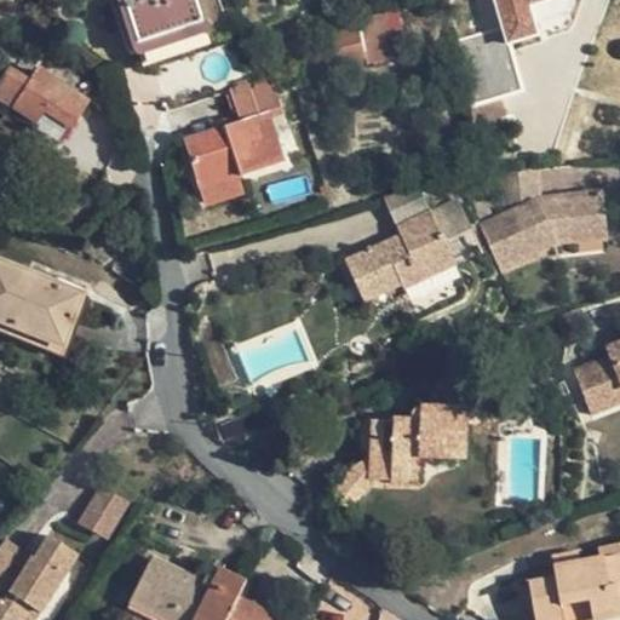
[(194,0),(122,0),(144,63),(207,44),(194,0)]
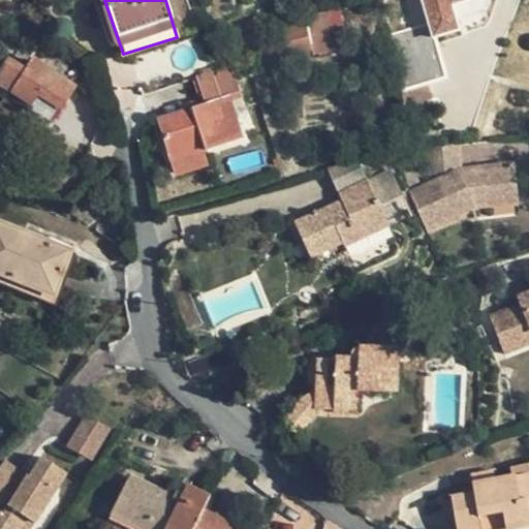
[(452,6),(471,0),(424,0),(430,24),(386,37),(402,88),(428,81),(444,76),(432,38),(459,30),(456,21),(452,6)]
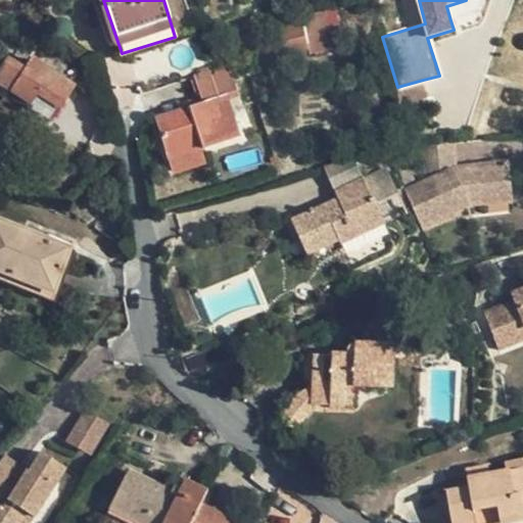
[(480,10),(476,0),(466,0),(446,6),(450,20),(480,10)]
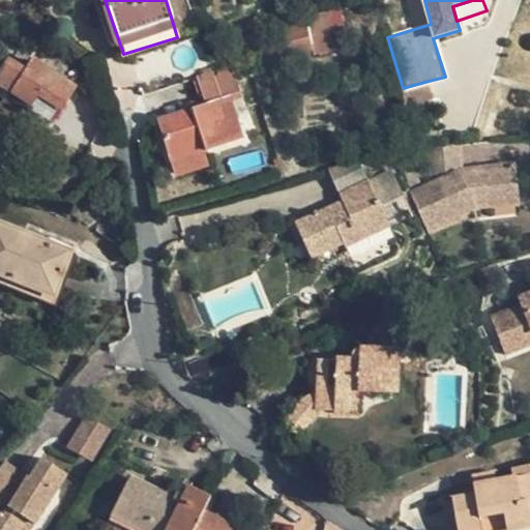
[(339,9),(329,11),(339,50),(348,48),(339,9)]
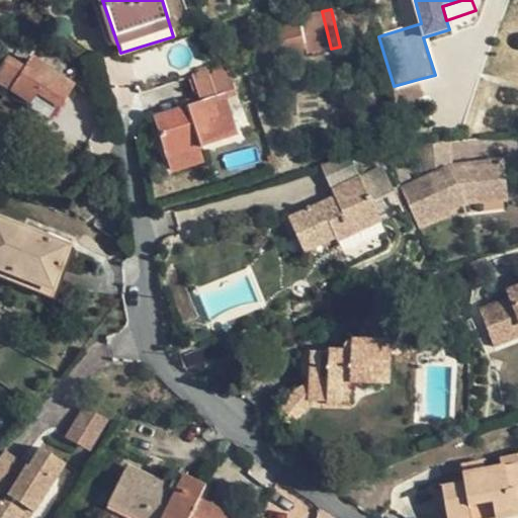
[(331,49),(322,11),(299,16),(299,19),(276,23),(282,48),(306,45),(309,54),(331,49)]
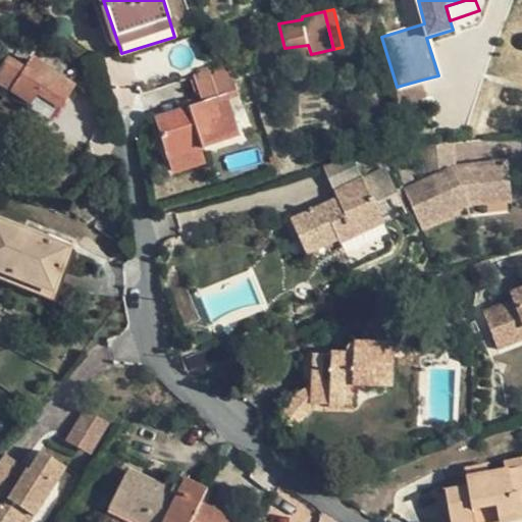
[(73,85),(32,58),(24,69),(7,60),(0,71),(0,82),(32,103),(29,108),(48,121),(73,85)]
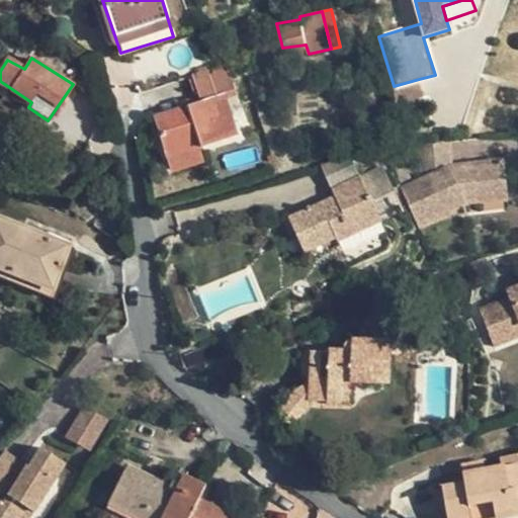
[(238,71),(231,72),(234,85),(242,83),(238,71)]
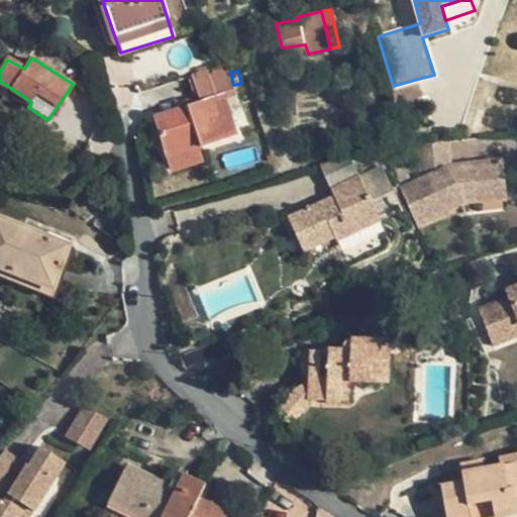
[(237,99),(233,85),(230,72),(198,81),(205,106),(227,101),(237,99)]
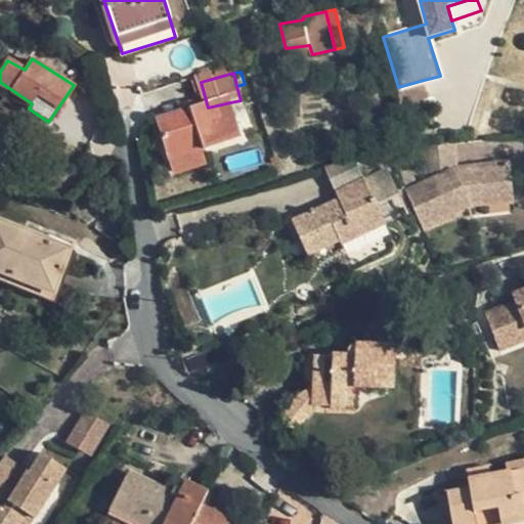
[(430,97),(424,80),(398,87),(396,89),(401,105),(430,97)]
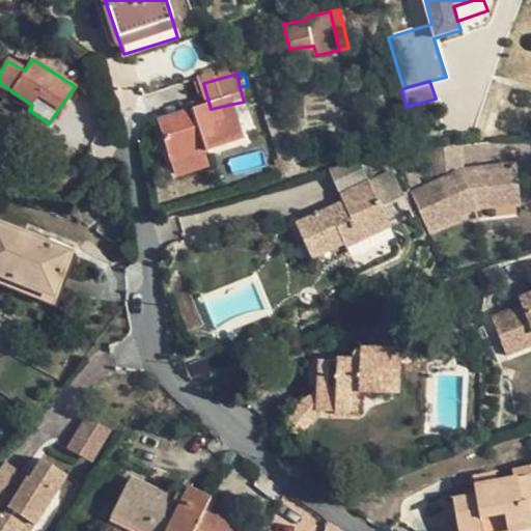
[(160,121),(169,163),(203,155),(244,144),(233,104),(211,109),(160,121)]
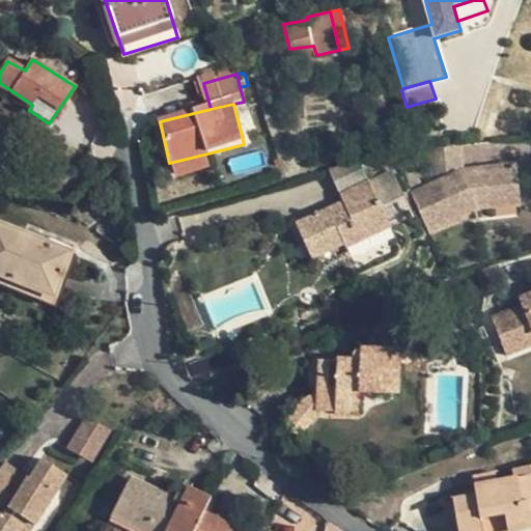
[(463,170),(459,144),(428,147),(432,184),(463,170)]
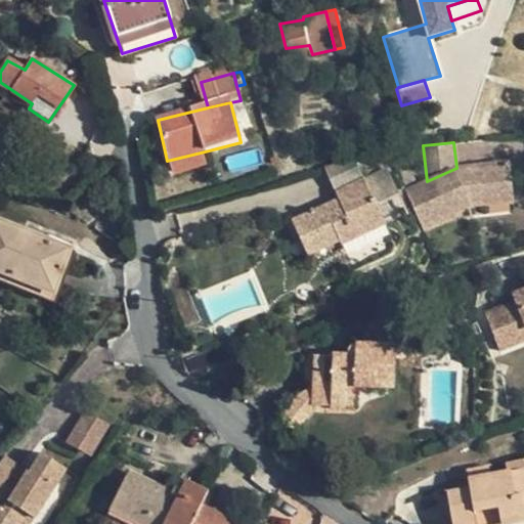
[(204,168),(201,153),(167,161),(171,175),(204,168)]
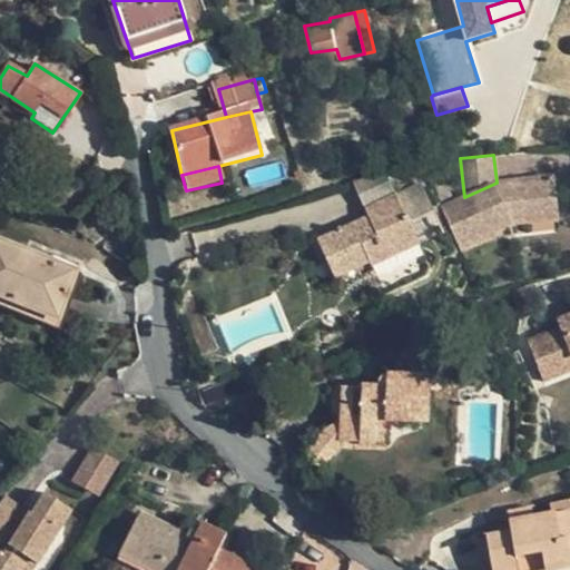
[(387,173),(355,183),(366,210),(397,196),(387,173)]
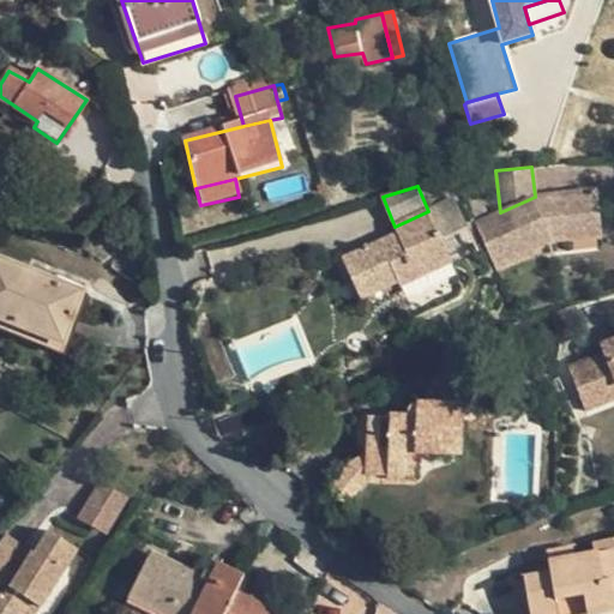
[(476,222),(493,263),(533,246),(548,240),(601,234),(597,191),(558,194),(559,200),(546,203),(546,196),(535,197),(500,212),(476,222)]
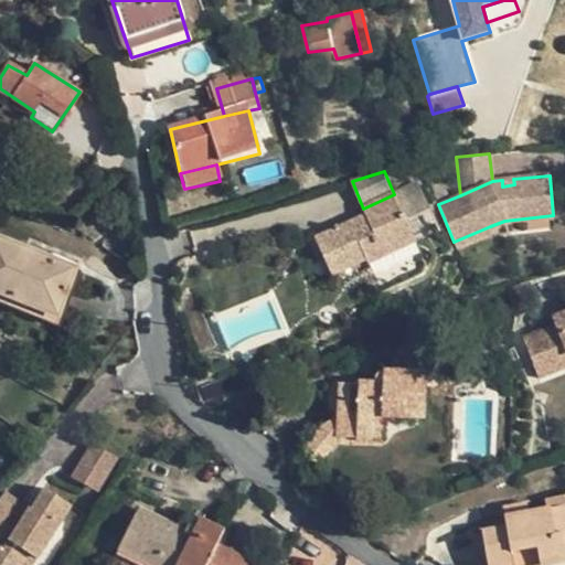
[(405,217),(429,205),(419,182),(394,194),(405,217)]
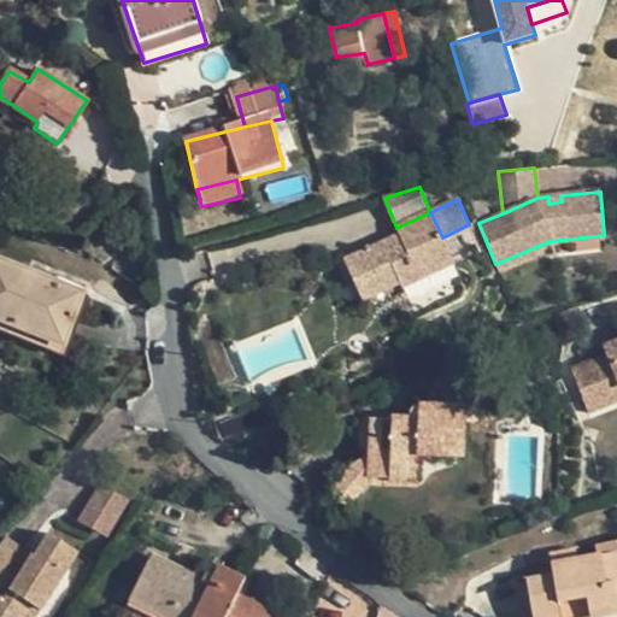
[(430,212),(397,228),(400,235),(346,262),(363,298),(398,281),(401,287),(453,262),(442,238),(430,212)]
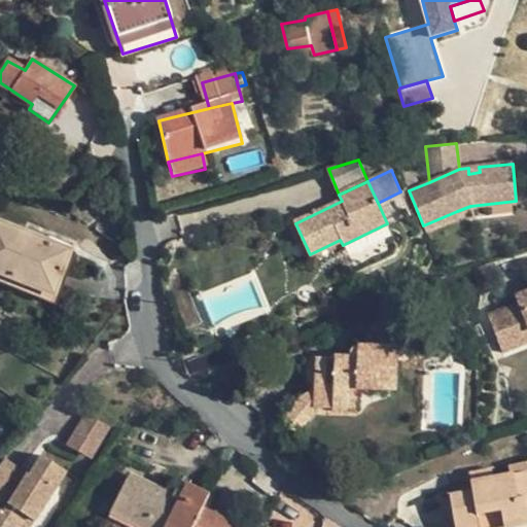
[(460,219),(457,211),(423,225),(427,234),(460,219)]
